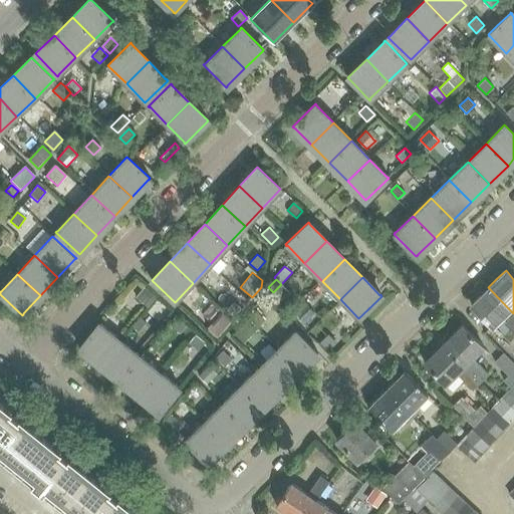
[(281,284),(273,292),(281,301),(289,292),(281,284)]
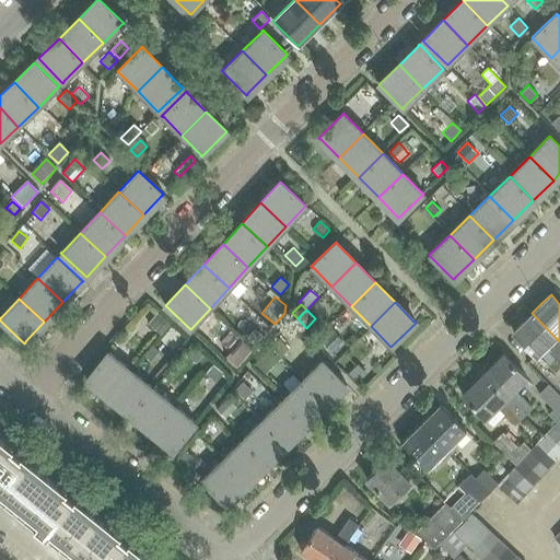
[(513,331),(521,340),(537,357),(548,346),(551,349),(549,352),(559,362),(559,341),(532,313),(513,331)]
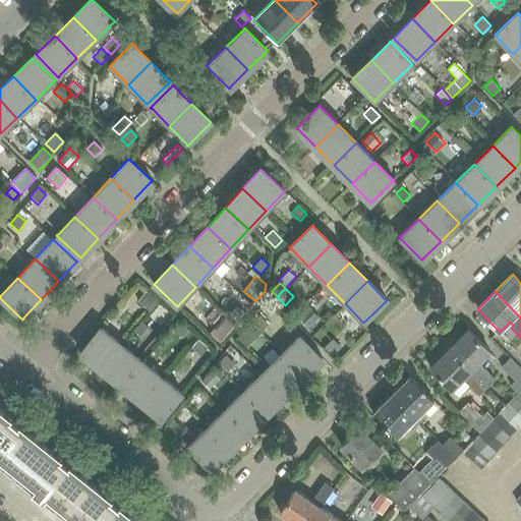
[(145,292),(137,301),(149,311),(157,303),(145,292)]
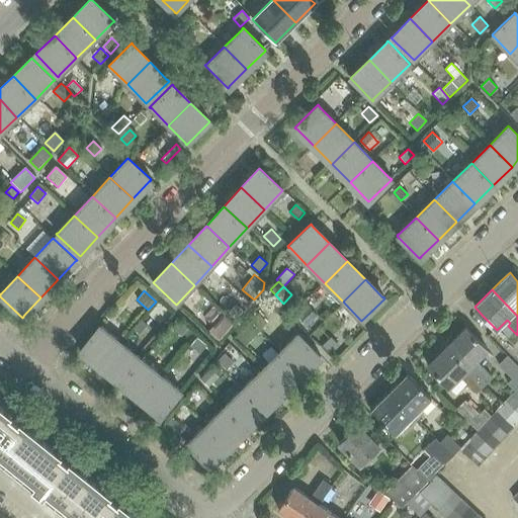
[(236,303),(227,313),(235,320),(244,311),(236,303)]
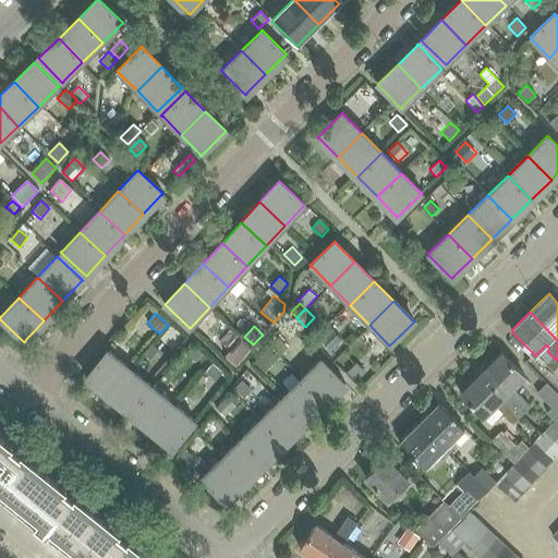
[(332,330),(320,341),(330,351),(341,340),(332,330)]
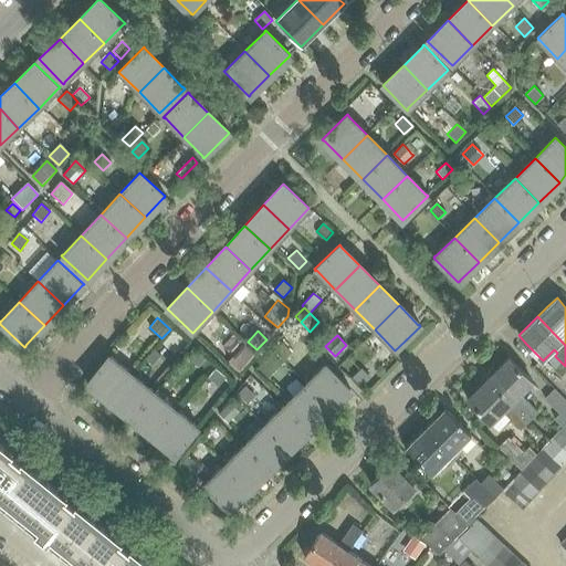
[(239,374),(257,354),(244,344),(233,356),(231,356),(228,360),(228,363),(239,374)]
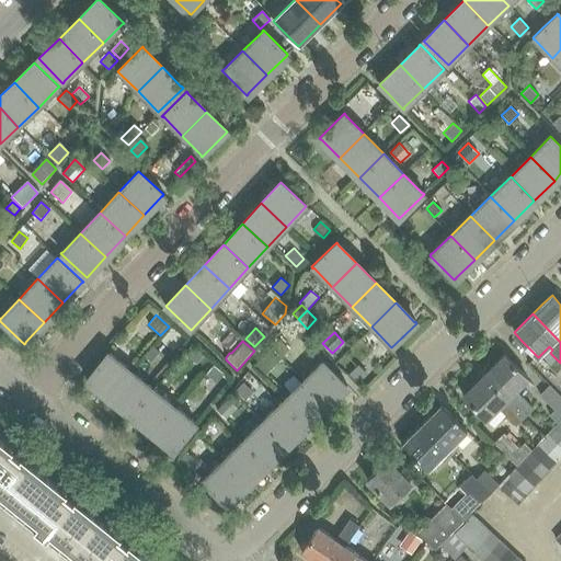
[(279,341),(272,348),(281,357),(288,350),(279,341)]
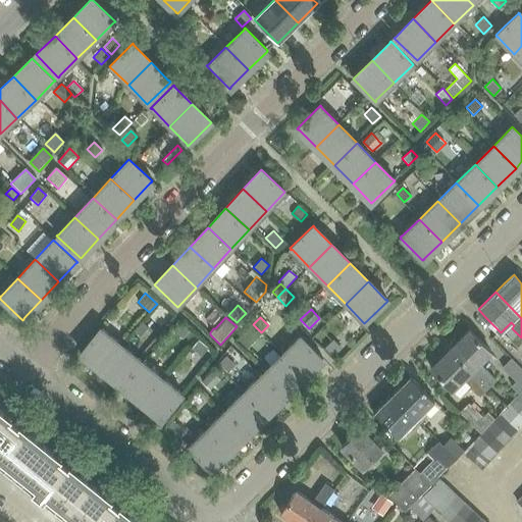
[(142,322),(135,331),(141,336),(148,327),(142,322)]
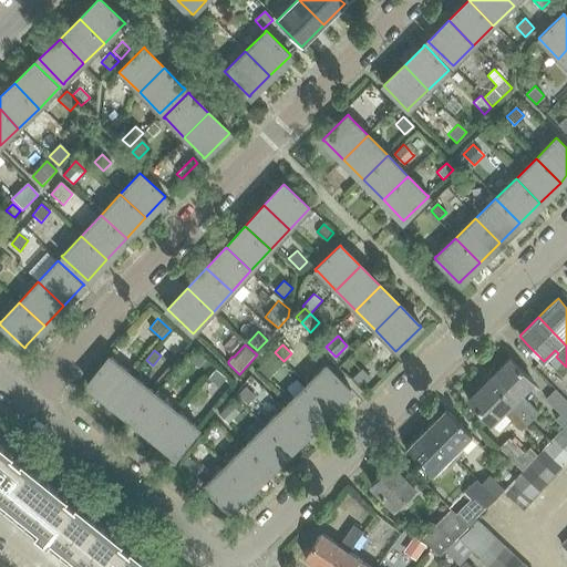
[(196,351),(188,360),(197,368),(206,359),(196,351)]
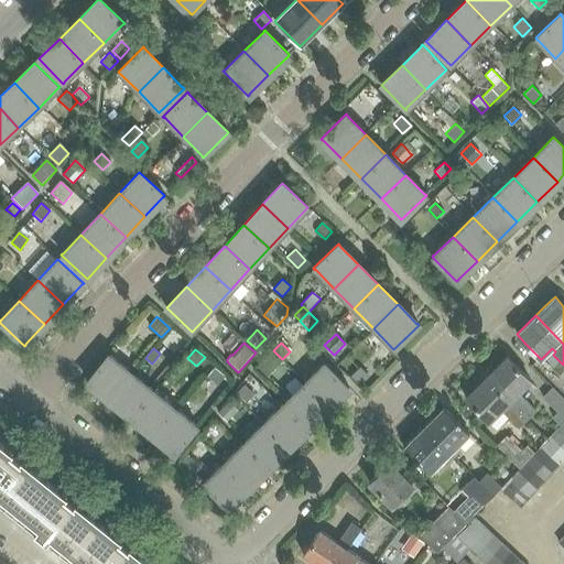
[(270,353),(257,366),(268,377),(281,364),(270,353)]
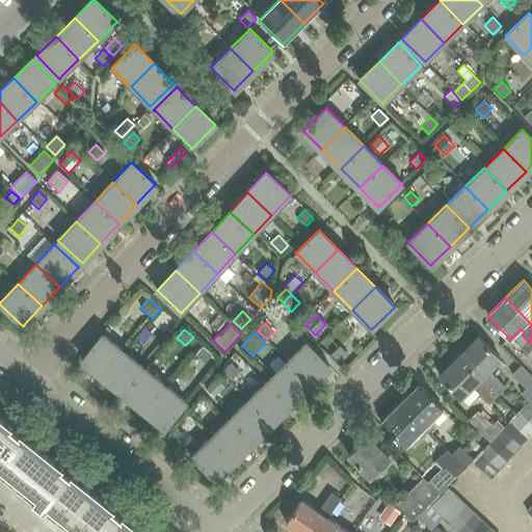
[(83,361),(103,376),(124,351),(104,336),(104,335),(102,334),(82,360),(83,361)]
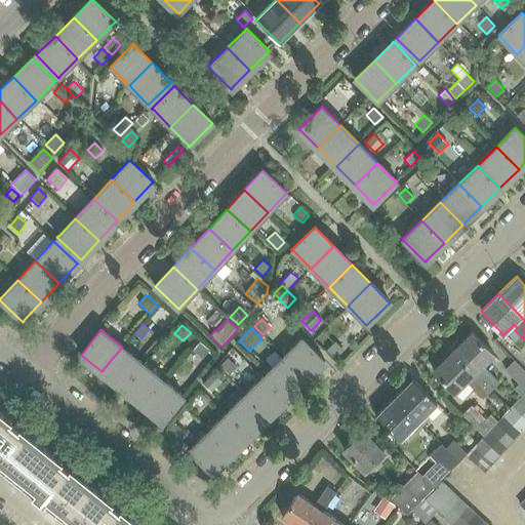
[(494,355),(479,339),(472,332),(471,332),(471,333),(460,344),(459,345),(461,347),(454,353),(491,390),(498,382),(483,367),(494,355)]
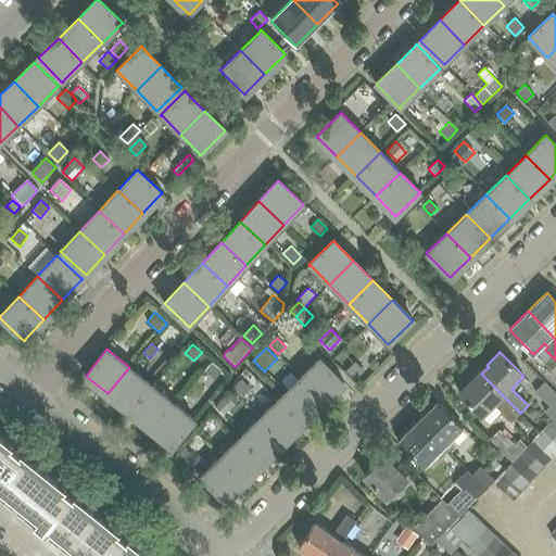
[(344,382),(319,357),(318,359),(300,378),(324,402),(342,383),(344,382)]
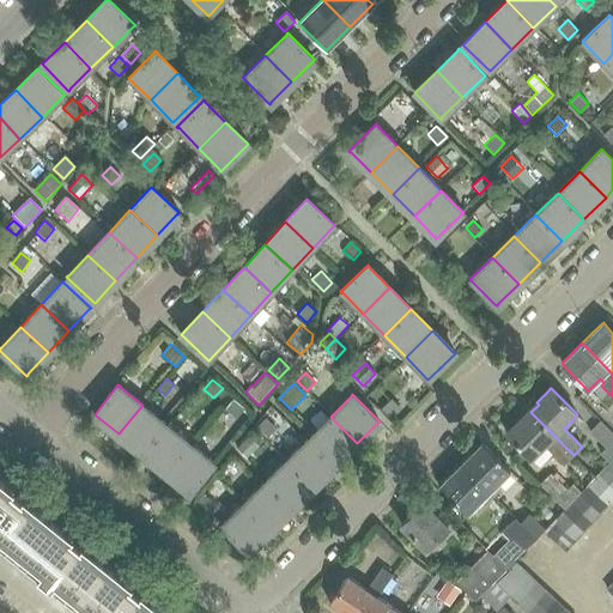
[(234,399),(225,410),(237,418),(246,408),(234,399)]
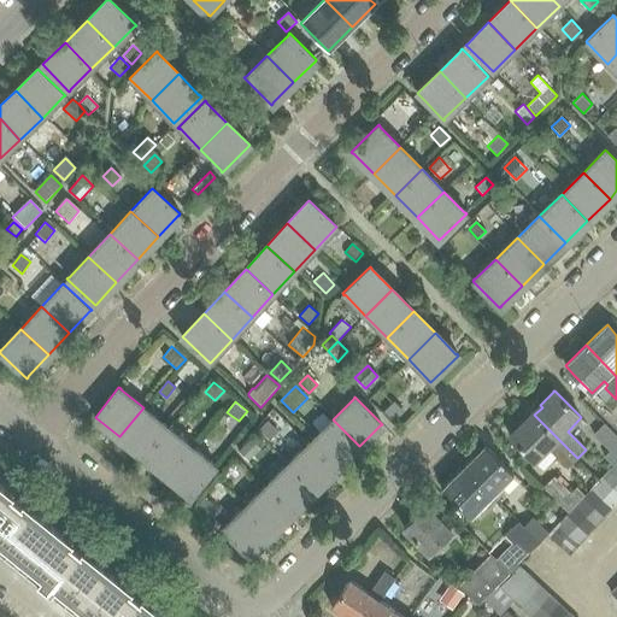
[(394,403),(385,412),(392,421),(401,410),(394,403)]
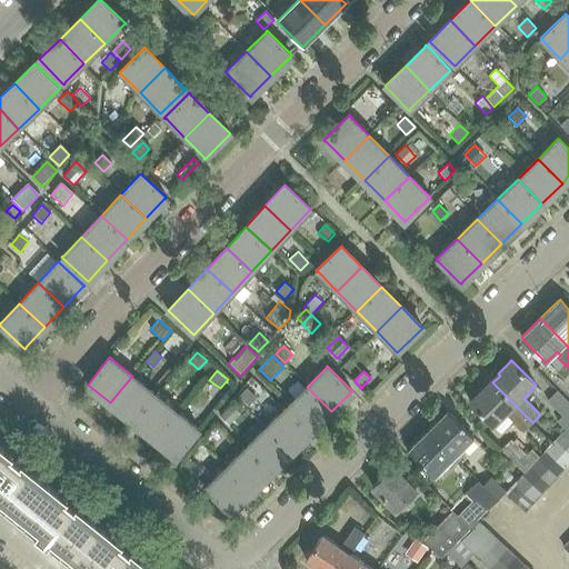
[(110,402),(132,420),(155,393),(132,376),(110,402)]
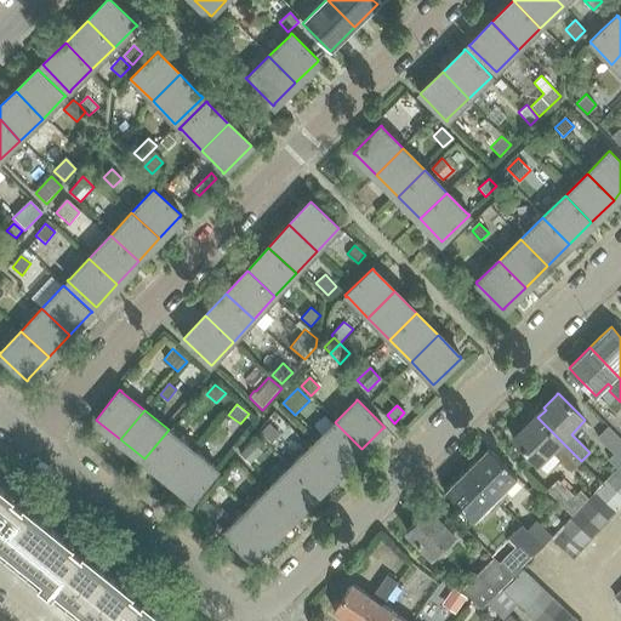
[(512,438),(520,446),(539,465),(552,453),(570,471),(581,461),(537,417),(529,426),(527,423),(525,425),(513,438),(513,437),(512,438)]
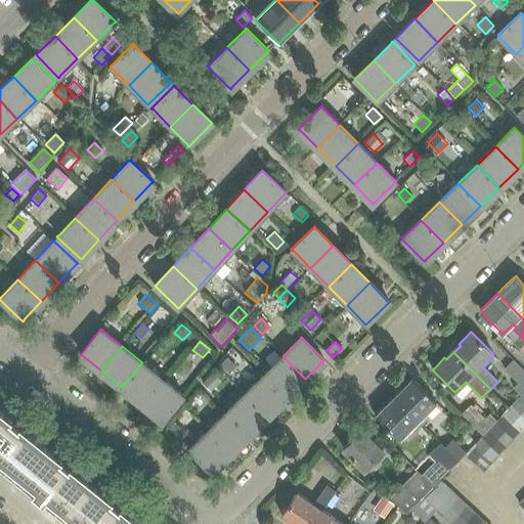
[(305,379),(282,356),(263,375),(286,397),(305,379)]
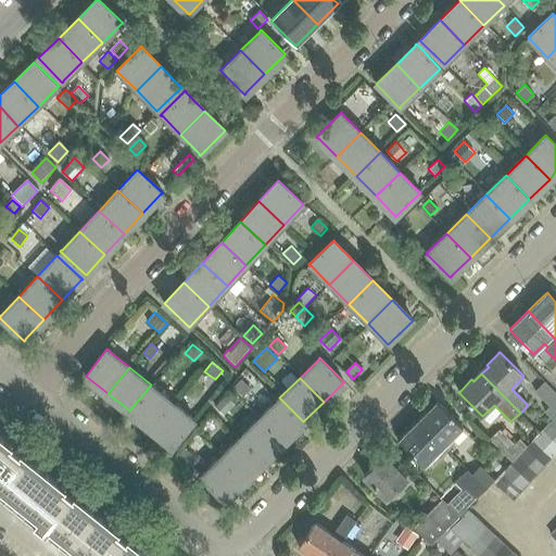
[(241,379),(232,388),(242,396),(251,389),(241,379)]
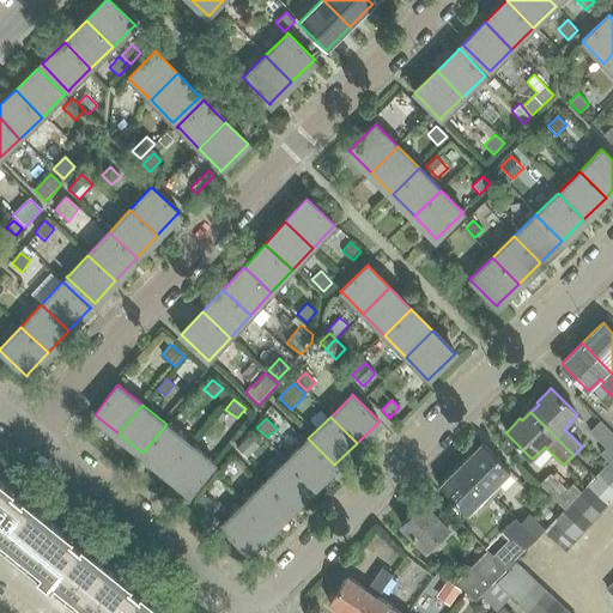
[(607,462),(612,456),(612,434),(600,420),(589,431),(593,435),(606,448),(600,454),(607,462)]
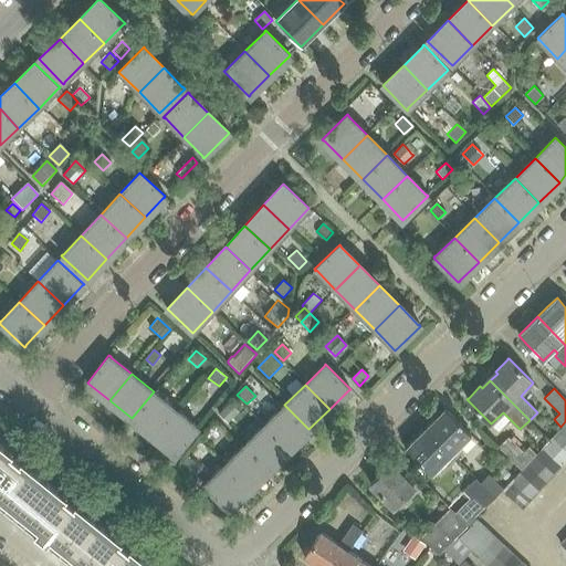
[(132,418),(154,437),(176,409),(154,391),(132,418)]
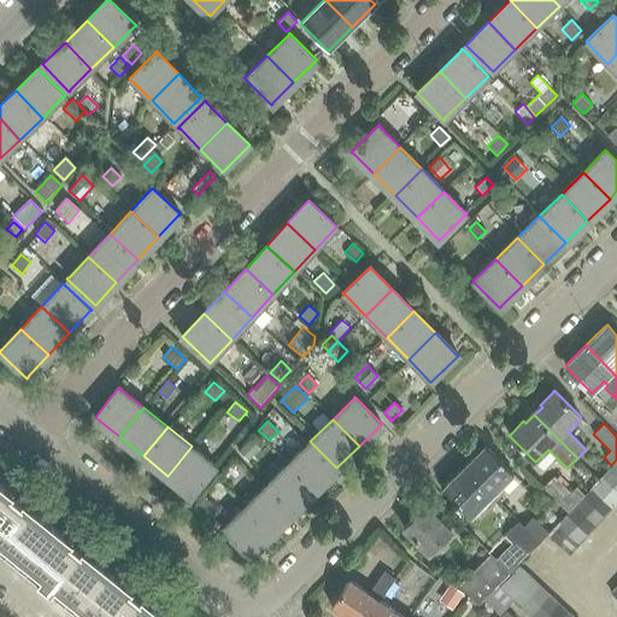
[(250,438),(236,451),(248,462),(260,450),(250,438)]
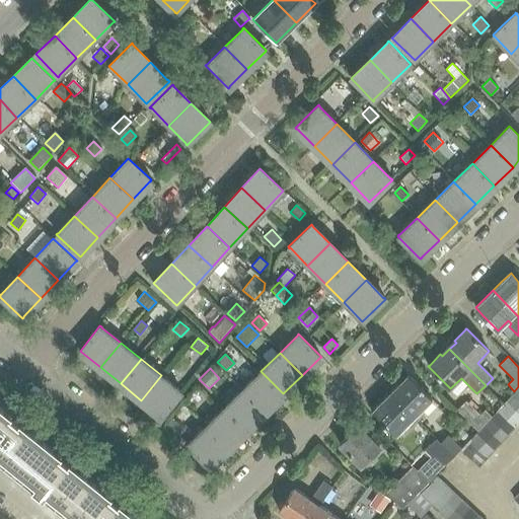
[(283,393),(261,371),(242,389),(265,412),(283,393)]
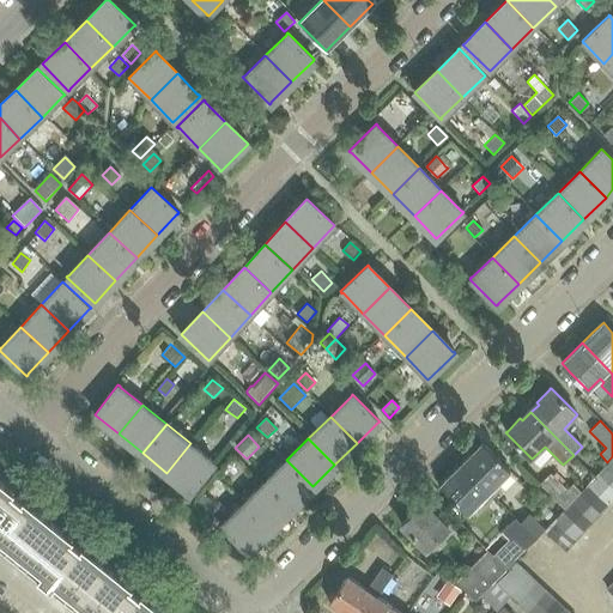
[(463,461),(461,465),(492,496),(496,492),(499,489),(496,485),(509,471),(481,442),(480,443),(481,444),(468,456),(467,457),(465,461),(463,460),(462,461),(463,461)]
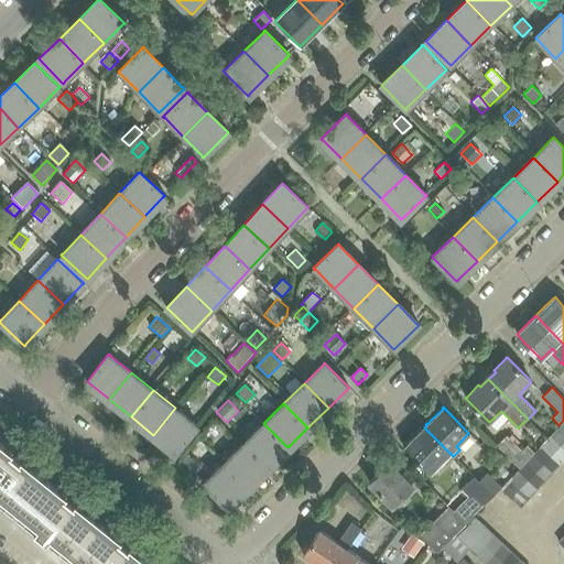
[(174,452),(175,453),(197,426),(196,424),(196,425),(175,408),(153,435),(174,452)]
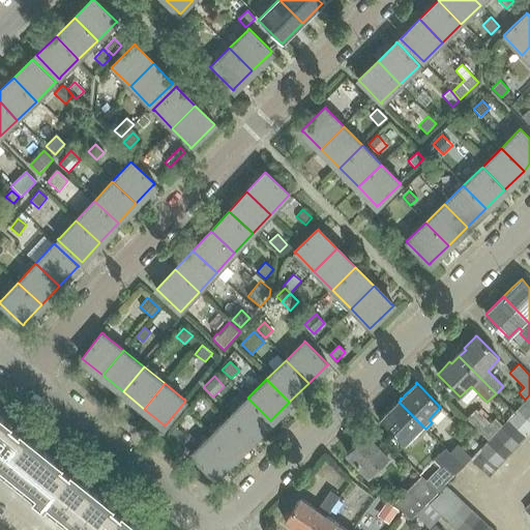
[(201,394),(194,402),(200,409),(208,402),(201,394)]
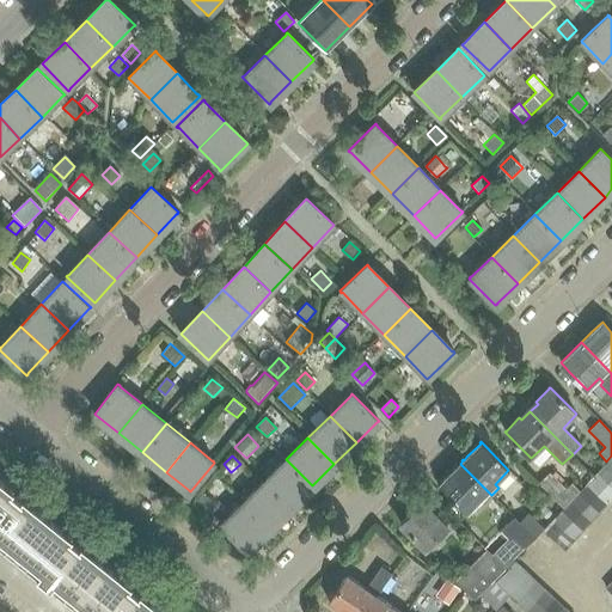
[(312,485),(286,459),(264,481),(291,507),(312,485)]
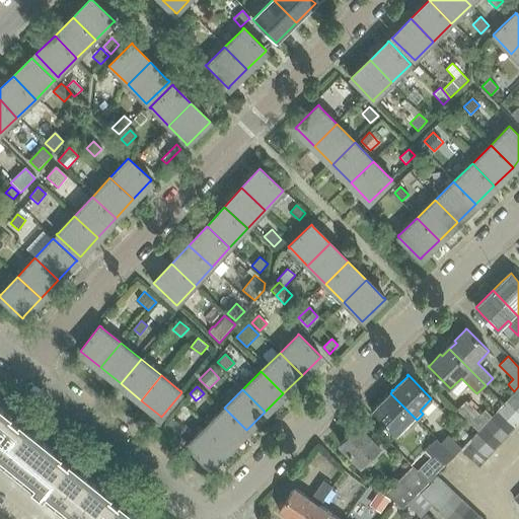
[(417,420),(390,393),(387,395),(387,394),(386,395),(386,396),(384,398),(384,397),(383,398),(384,399),(373,411),(372,411),(379,418),(395,435),(406,424),(410,426),(414,423),(417,420)]
